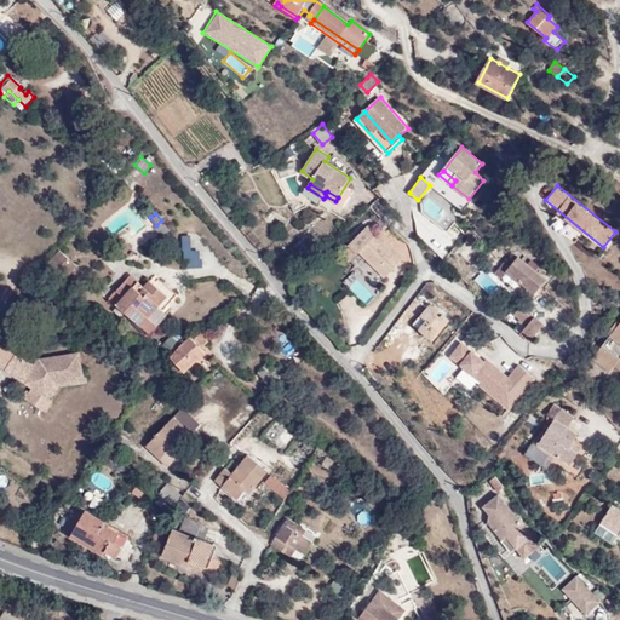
[(350,246),(357,253),(360,251),(385,276),(405,257),(379,231),(377,233),(368,225),(349,245),(350,246)]
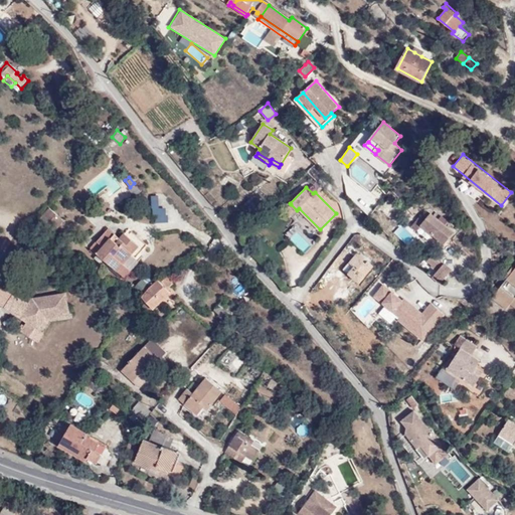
[(166,194),(151,194),(152,222),(167,221),(166,194)]
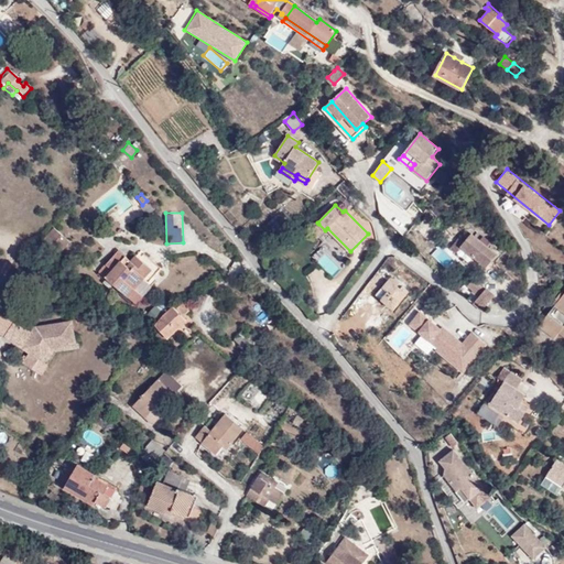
[(318,236),(325,230),(318,224),(312,230),(318,236)]
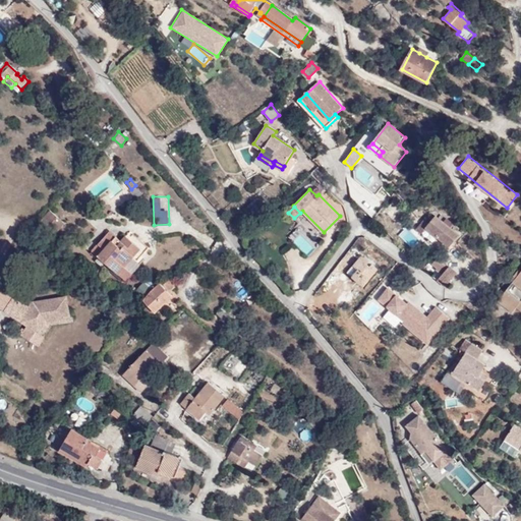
[(41,221),(41,222),(49,214),(50,212),(49,211),(41,221)]
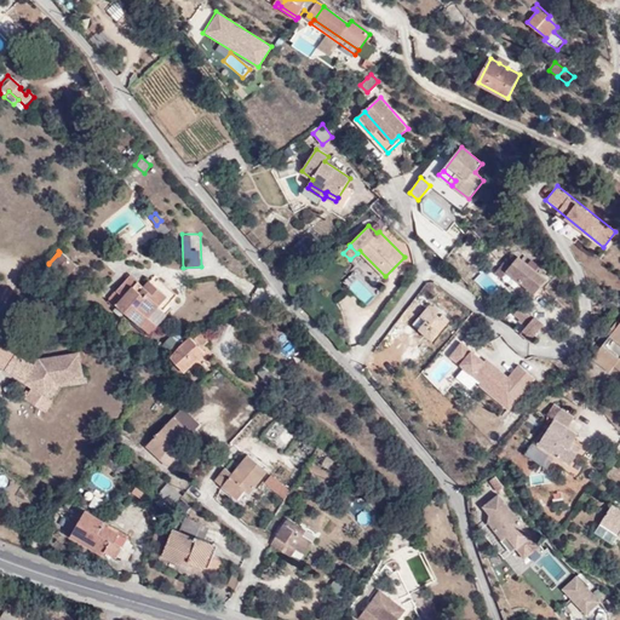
[(49,264),(67,279),(76,265),(59,252),(58,254),(49,264)]
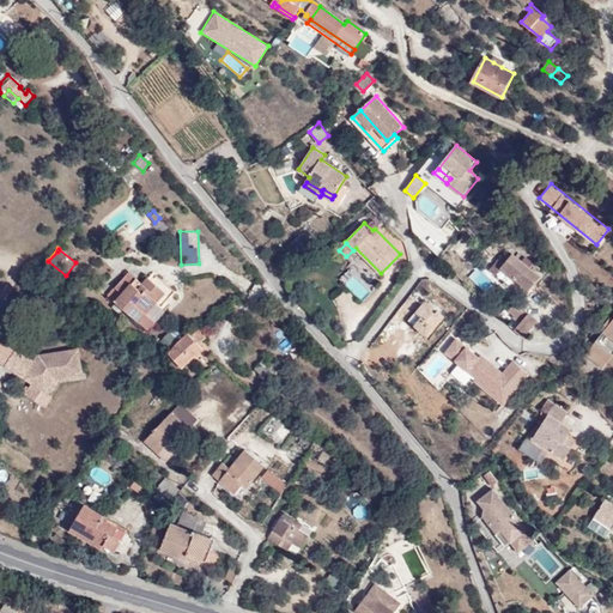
[(502,268),(516,280),(523,266),(529,259),(521,252),(516,258),(511,255),(504,265),(502,268)]
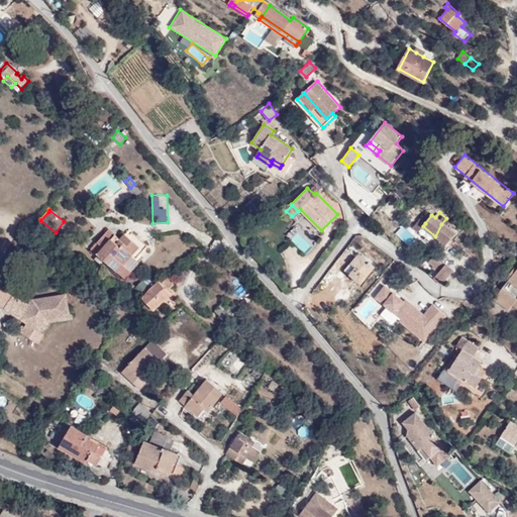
[(441,224),(435,236),(446,245),(454,234),(447,228),(452,223),(446,218),(441,224)]
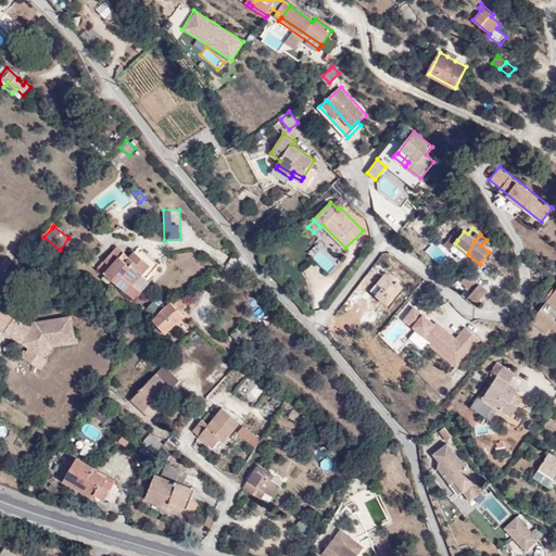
[(450,250),(455,243),(457,240),(453,236),(444,245),(450,250)]
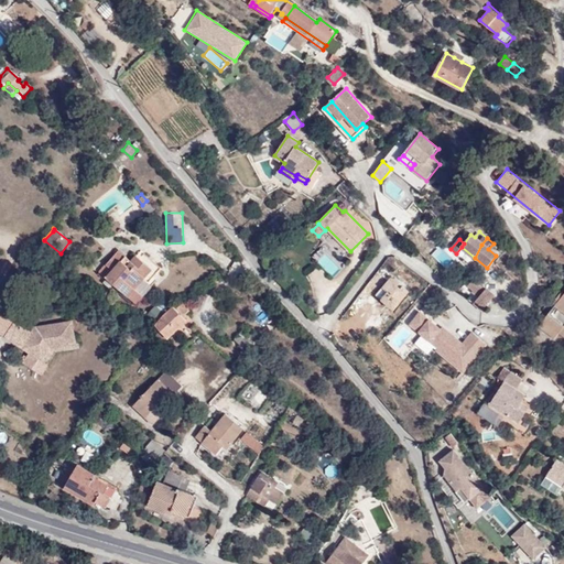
[(136,256),(131,261),(128,266),(121,260),(125,257),(117,250),(100,272),(136,302),(138,302),(143,294),(136,288),(151,269),(136,256)]
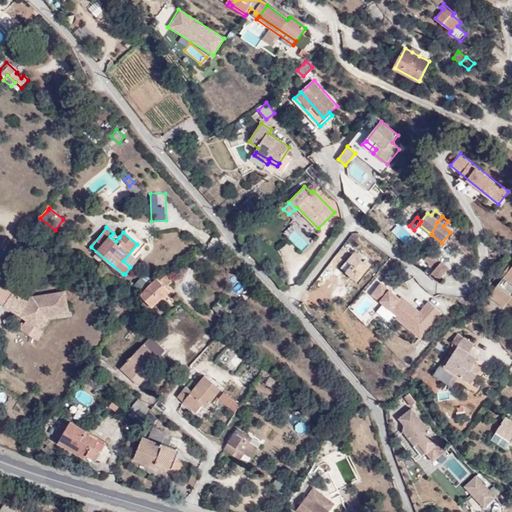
[(436,259),(430,253),(426,259),(432,264),(436,259)]
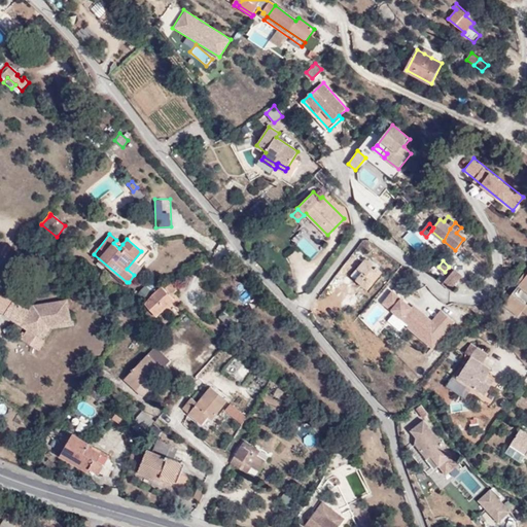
[(450,291),(461,277),(454,271),(442,285),(450,291)]
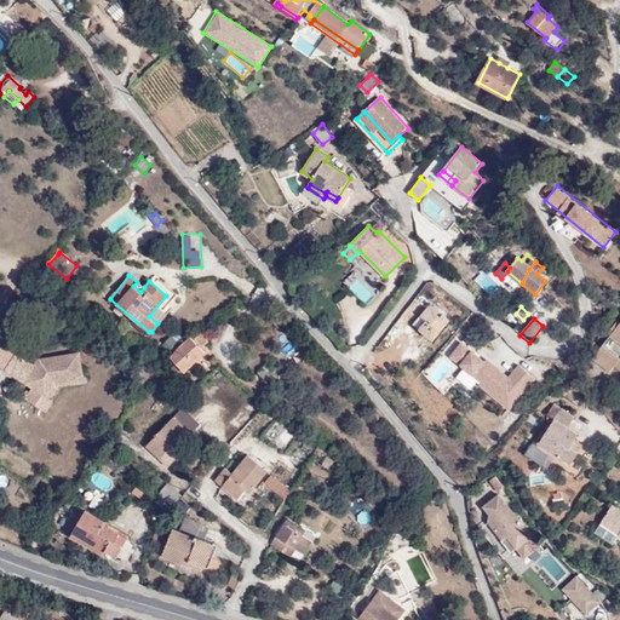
[(619,323),(619,326),(609,338),(619,346),(619,323)]
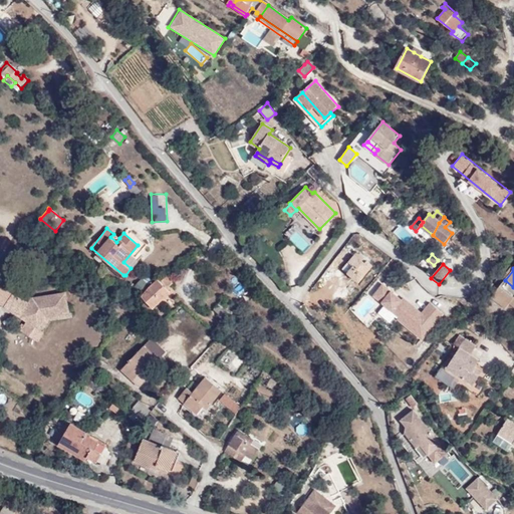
[(503,278),(505,280),(513,270),(510,269),(503,278)]
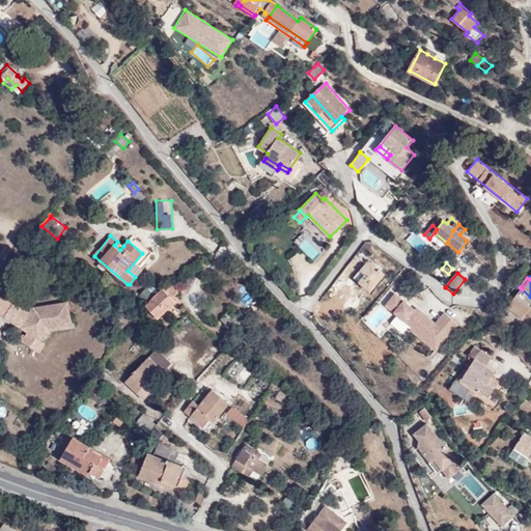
[(148,307),(157,298),(171,285),(173,287),(170,283),(145,305),(146,306),(148,307)]
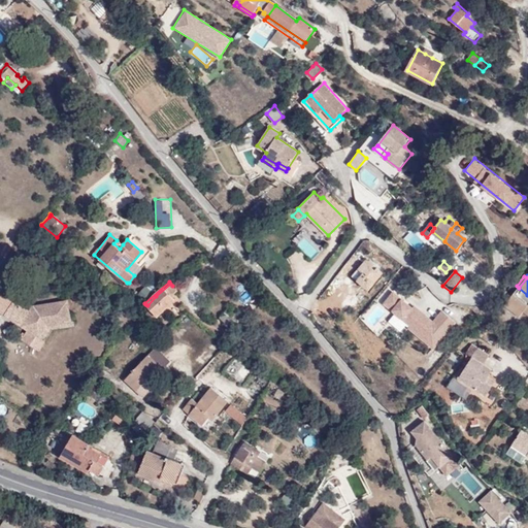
[(157,317),(174,300),(171,296),(177,290),(172,286),(170,284),(156,296),(147,305),(146,305),(150,309),(145,312),(151,318),(155,315),(157,317)]
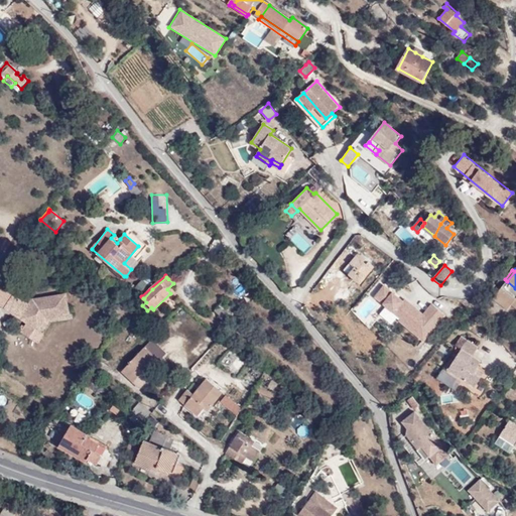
[(372,296),(410,329),(422,314),(384,282),(372,296)]
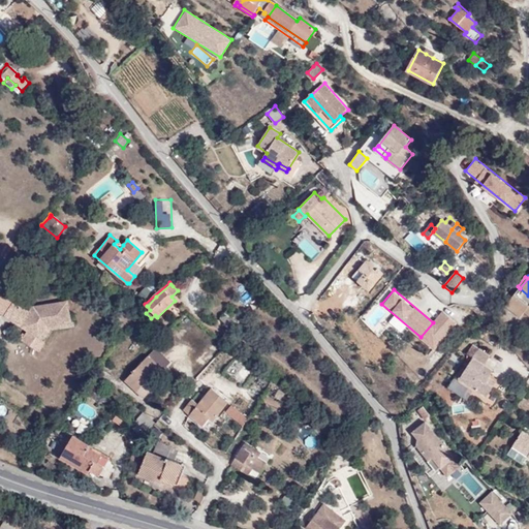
[(524,314),(528,308),(528,307),(514,297),(505,307),(520,319),(524,314)]
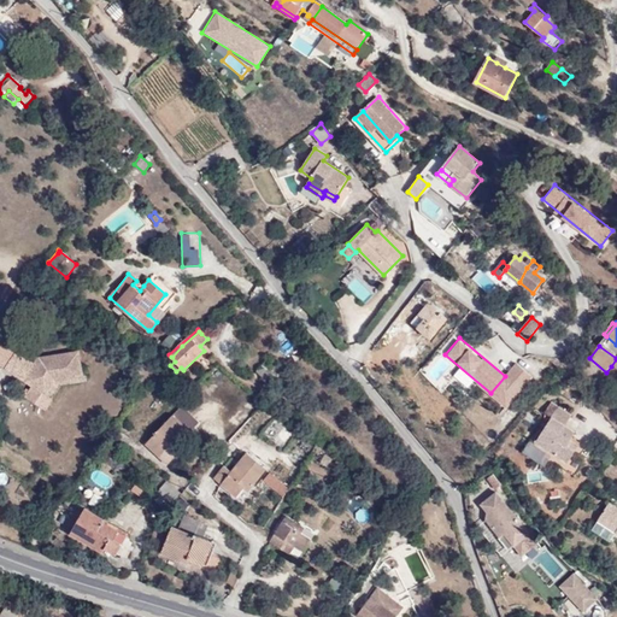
[(35,364),(17,352),(6,368),(33,386),(41,391),(47,395),(57,380),(57,382),(84,378),(80,351),(40,358),(42,360),(39,365),(35,364)]
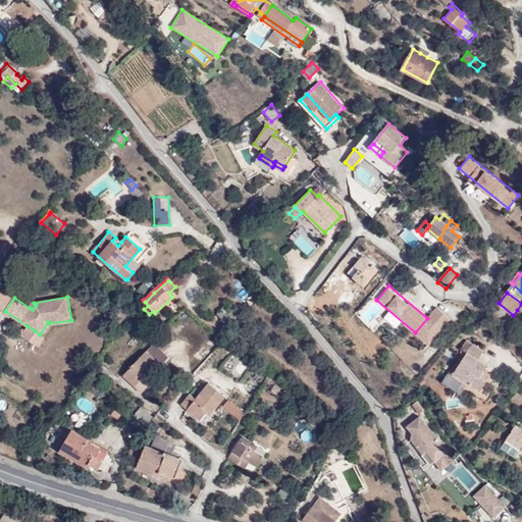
[(217,315),(224,321),(231,314),(224,308),(217,315)]
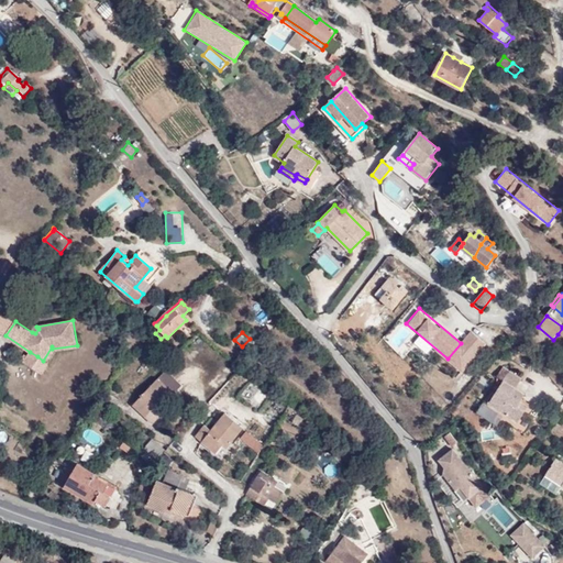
[(484,334),(455,335),(456,370),(468,368),(468,353),(485,353),(484,334)]
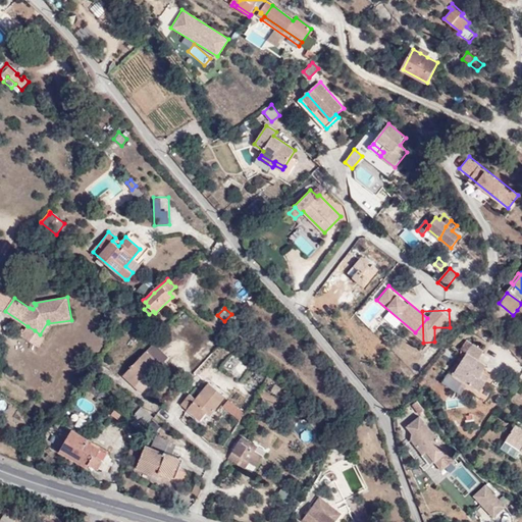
[(231,314),(224,321),(223,323),(228,328),(237,319),(231,314)]
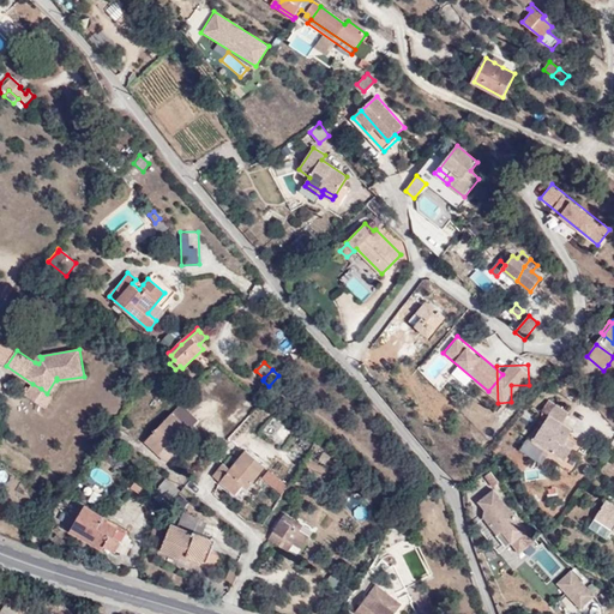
[(25,395),(44,408),(52,396),(47,393),(41,389),(32,384),(25,395)]
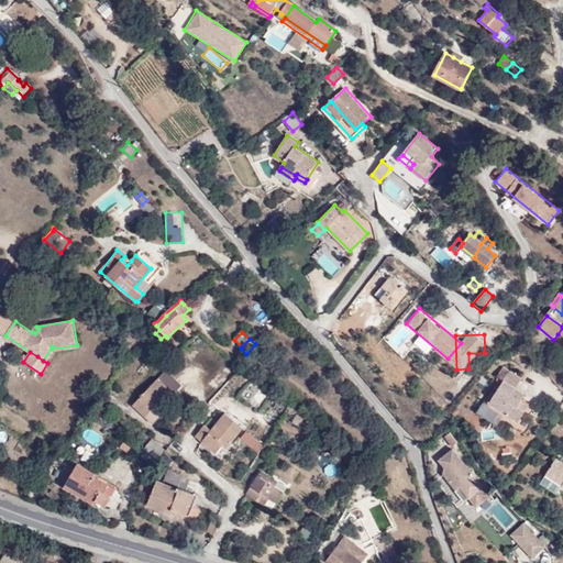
[(504,382),(489,405),(506,415),(518,423),(526,414),(517,408),(520,403),(525,396),(516,390),(522,381),(504,368),(497,377),(504,382)]
